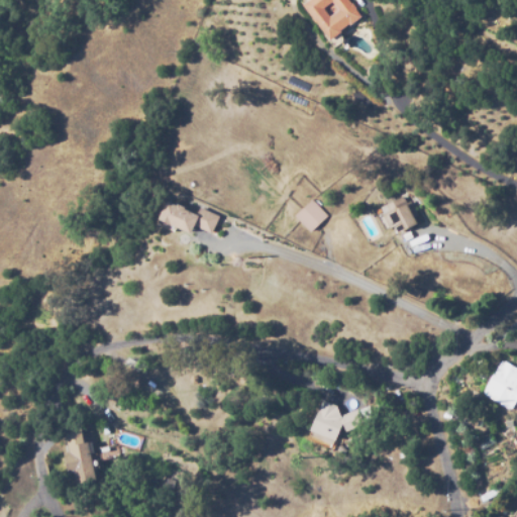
[(331,41),(303,4),(308,0),(347,0),(362,17),(331,41)]
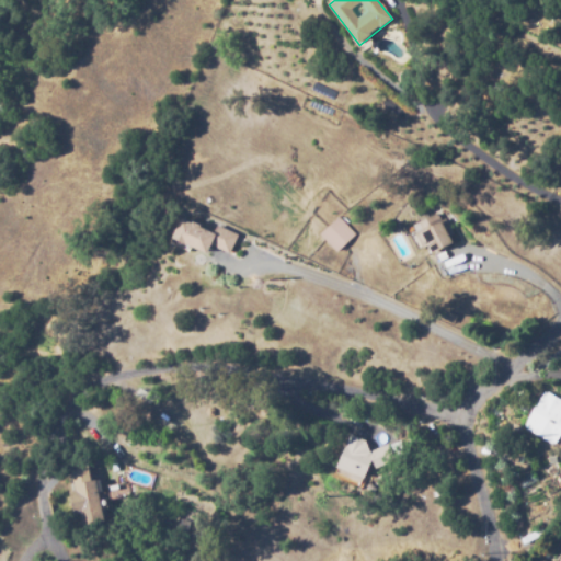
[(426,255),(418,232),(422,230),(419,221),(437,214),(441,220),(446,218),(453,235),(450,236),(454,244),(426,255)]
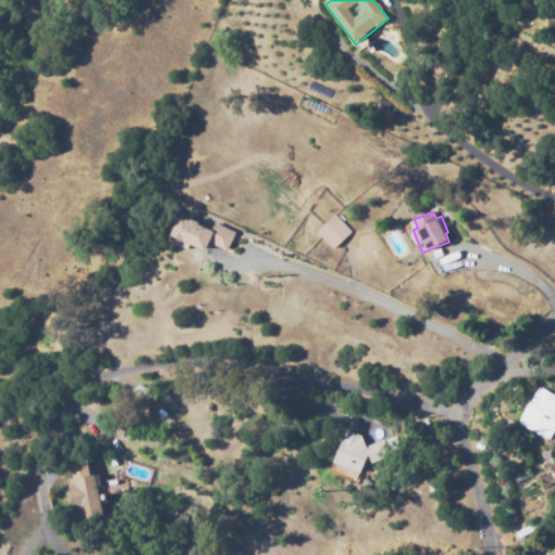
[(334,249),(317,232),(336,214),(352,231),(334,249)]
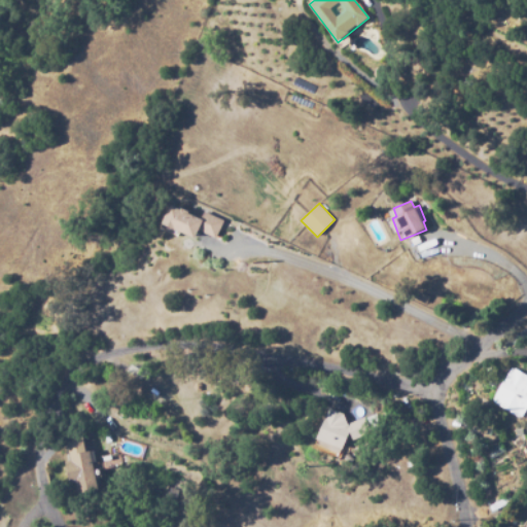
[(195,239),(161,224),(169,204),(180,209),(181,207),(189,211),(188,214),(202,219),(205,212),(223,219),(216,238),(198,231),(195,239)]
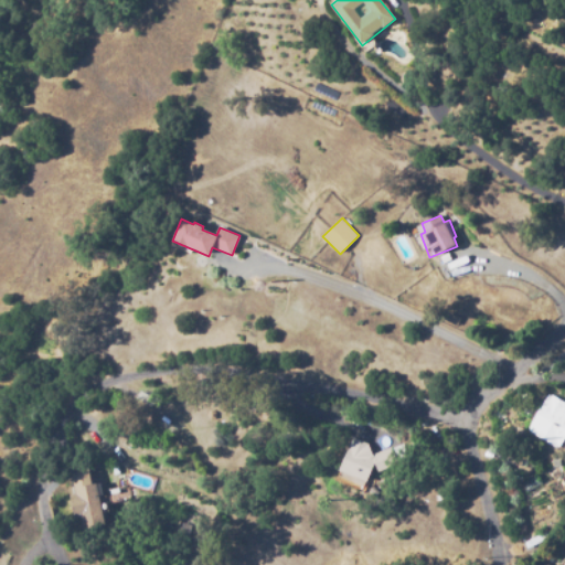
[(564,438),(560,448),(528,430),(548,393),(564,402),(564,438)]
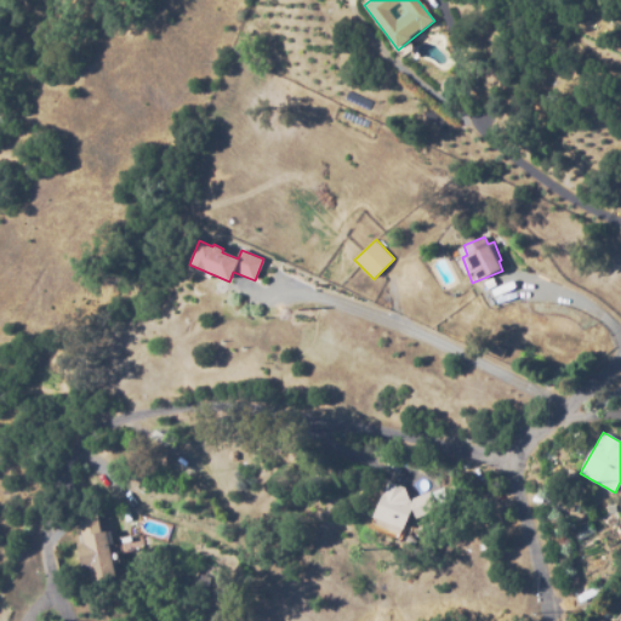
[(389,531),(371,523),(387,480),(405,488),(403,497),(409,500),(442,488),(446,507),(415,519),(411,508),(402,531),(392,528),(389,531)]
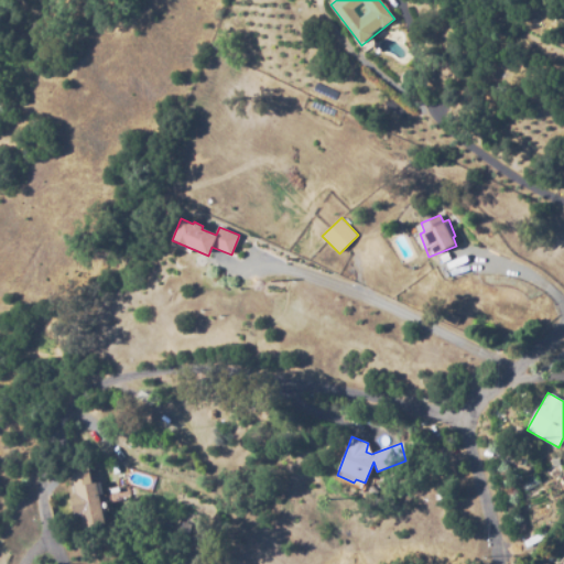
[(83,528),(80,517),(74,518),(69,494),(75,492),(69,467),(87,463),(91,484),(96,483),(104,523),(83,528)]
